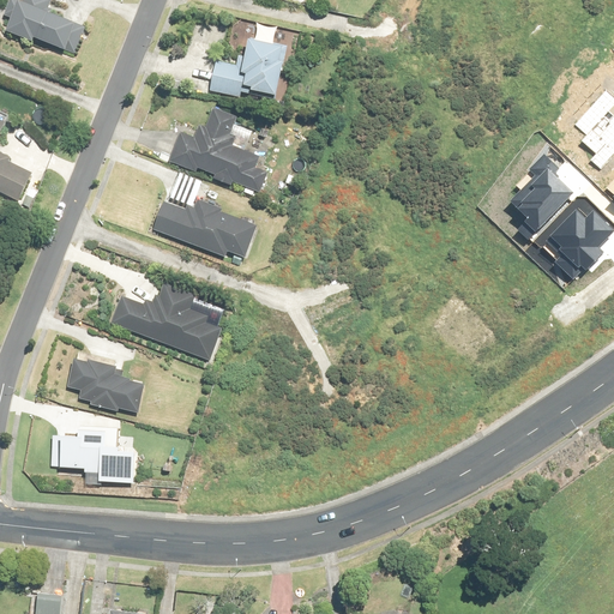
[(88,29),(47,12),(52,0),(12,0),(4,23),(11,25),(8,32),(35,43),(36,37),(78,54),(88,29)]
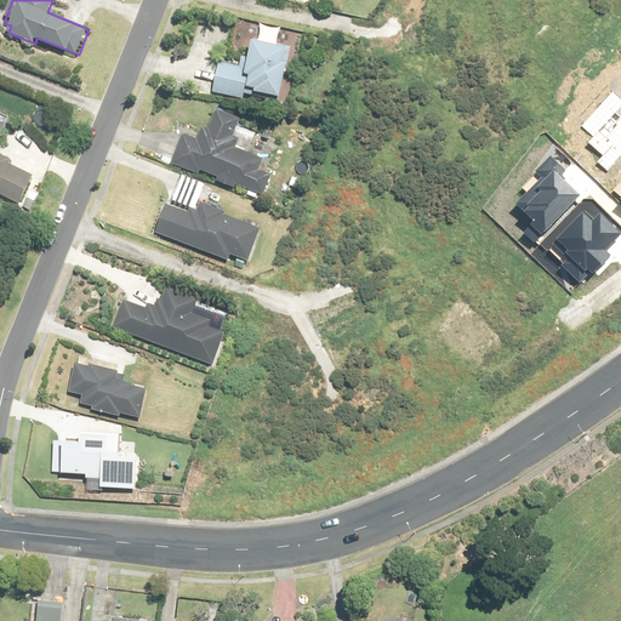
[(291,47),(278,45),(279,29),(261,27),(260,44),(254,43),(251,57),(241,56),(240,66),(218,63),(215,93),(246,97),(285,102),(291,47)]
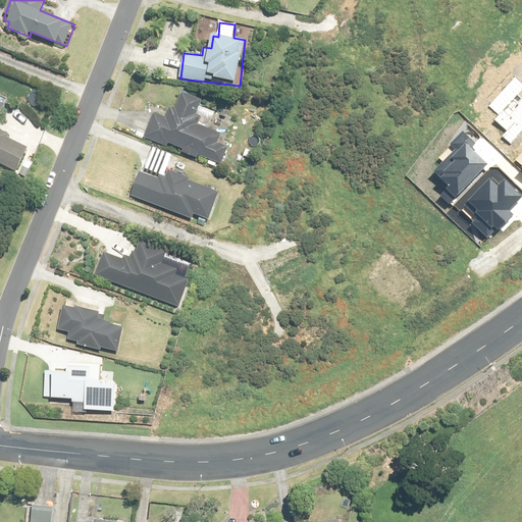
[(167,118),(154,113),(144,137),(168,147),(169,143),(185,149),(183,153),(198,159),(200,155),(210,160),(209,164),(219,168),(228,147),(218,143),(221,135),(209,129),(215,113),(199,106),(202,100),(185,92),(177,109),(172,107),(167,118)]
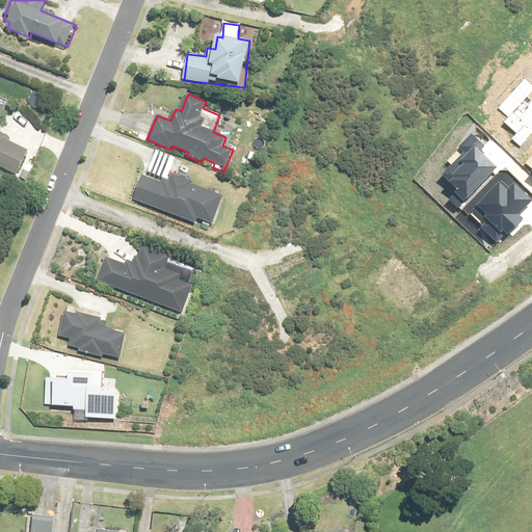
[(27,150),(9,140),(10,138),(0,132),(0,127),(2,124),(0,122),(0,117),(6,106),(0,103),(0,165),(15,174),(27,150)]
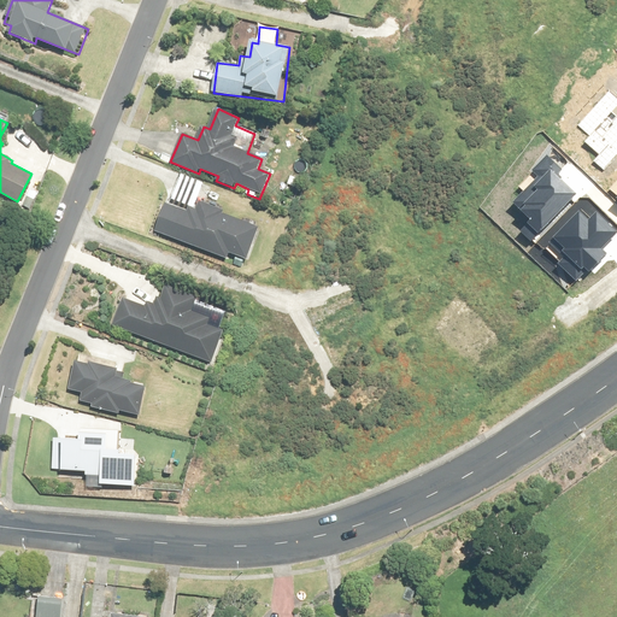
[(550,171),(530,156),(486,207),(524,240),(563,195),(544,178),(550,171)]
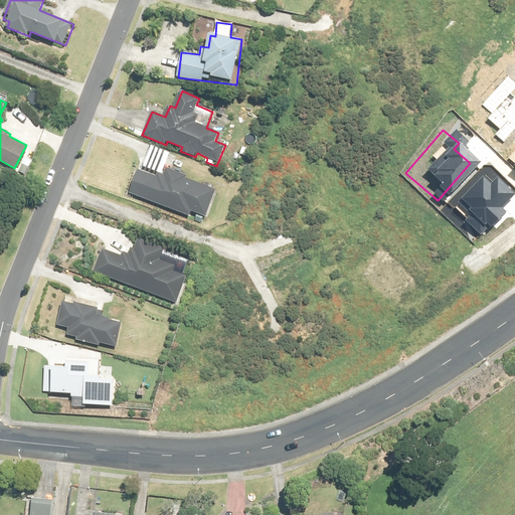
[(514,136),(508,144),(514,149),(501,164),(514,175),(514,136)]
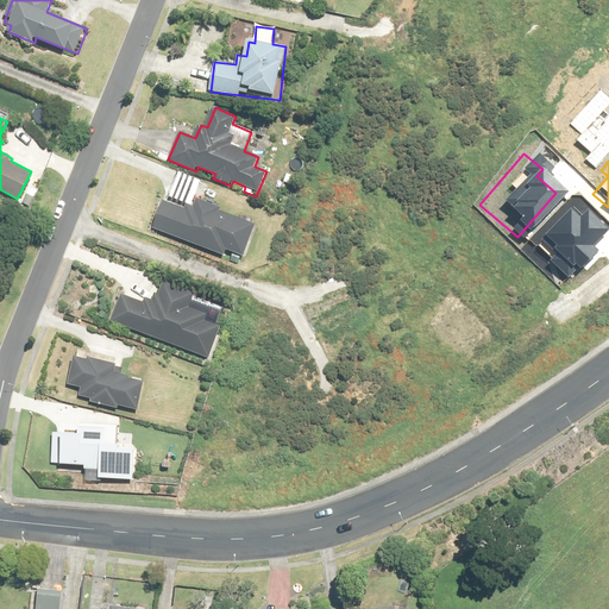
[(186,209),(164,201),(154,228),(224,256),(226,249),(244,256),(256,225),(220,211),(221,208),(196,199),(194,206),(188,205),(186,209)]
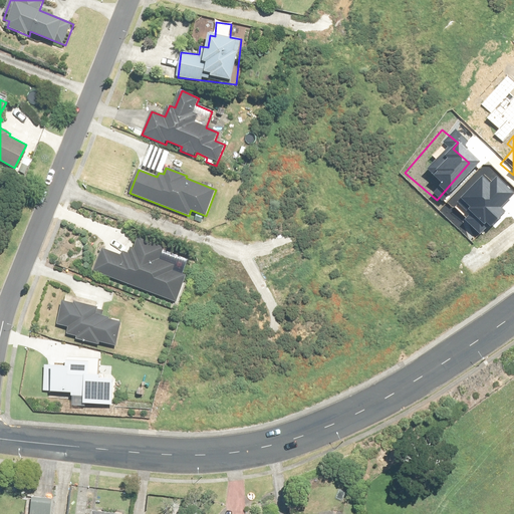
[(468,179),(444,206),(475,233),(491,214),(487,210),(501,194),(483,179),(477,187),(468,179)]
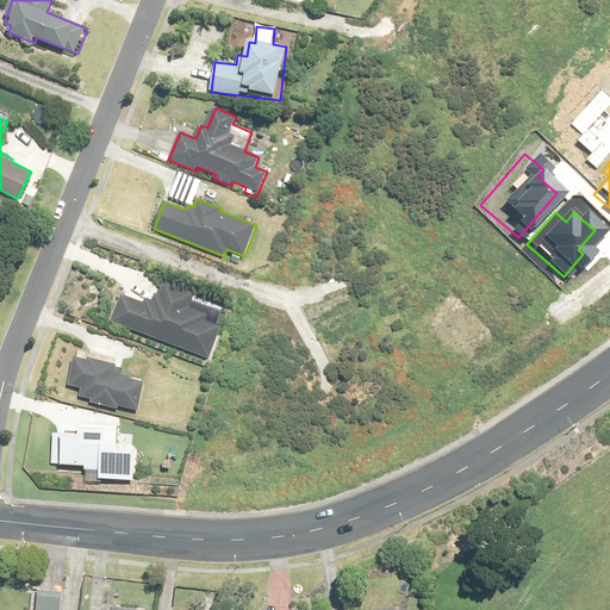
[(206,323),(209,316),(191,309),(195,296),(165,284),(160,296),(155,294),(153,302),(145,298),(143,304),(122,296),(112,322),(209,360),(221,328),(206,323)]
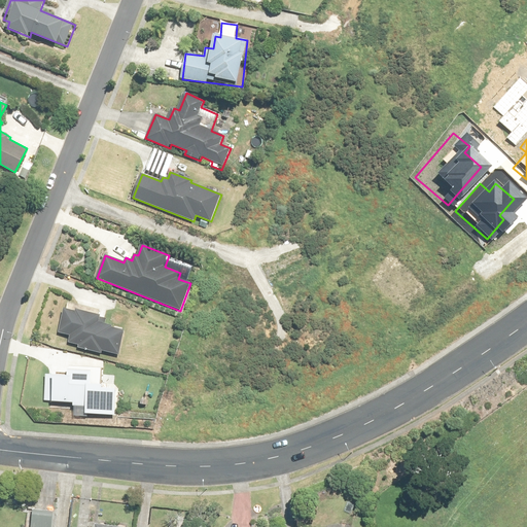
[(105,325),(107,318),(77,310),(77,312),(65,309),(59,332),(71,336),(69,343),(79,346),(79,348),(102,355),(103,350),(119,355),(126,331),(105,325)]
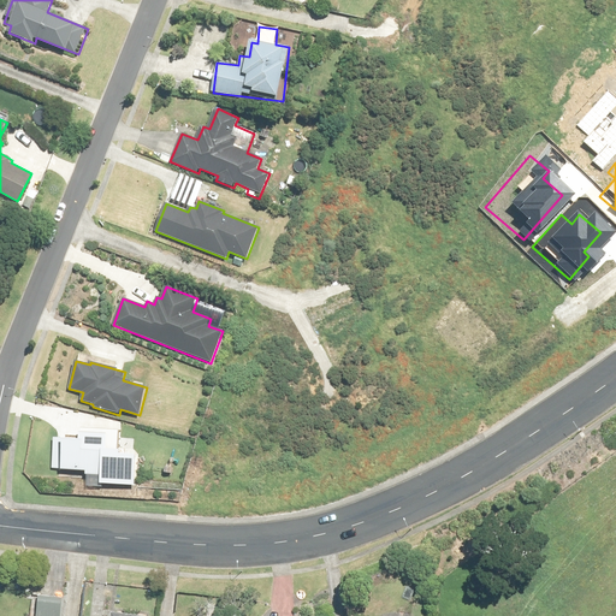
[(136,485),(138,455),(132,450),(132,443),(124,443),(124,450),(106,450),(106,434),(82,434),(81,440),(54,439),(53,468),(63,468),(63,471),(87,472),(87,475),(101,475),(101,484),(136,485)]
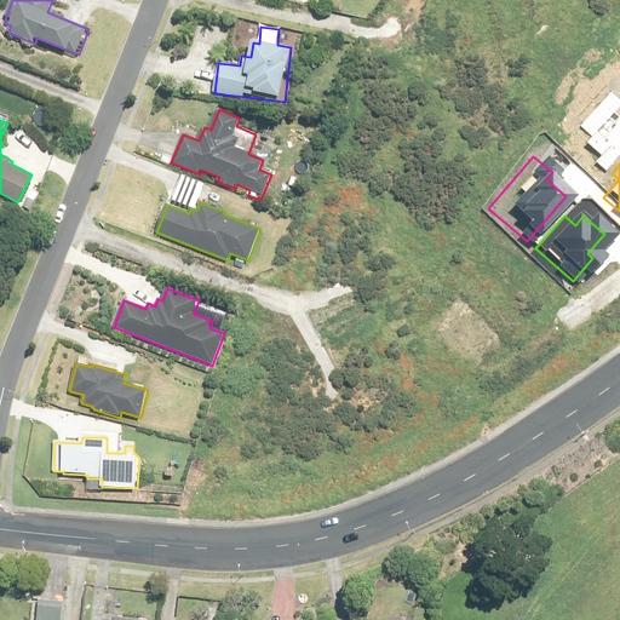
[(62,619),(63,602),(39,601),(38,619),(62,619)]
